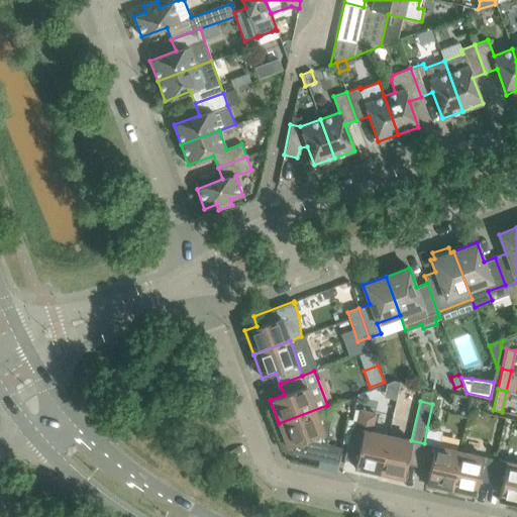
[(327,405),(279,423),(284,436),(279,438),(283,450),(284,450),(284,451),(285,452),(286,452),(294,454),(337,464),(341,447),(327,444),(325,439),(330,437),(332,418),(327,405)]
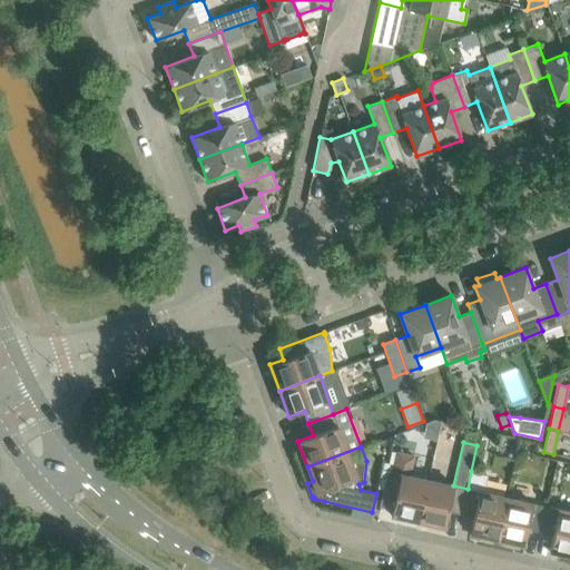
[(383,462),(377,489),(383,490),(380,505),(392,509),(391,516),(418,521),(428,480),(411,475),(415,454),(395,450),(394,455),(391,454),(389,463),(383,462)]
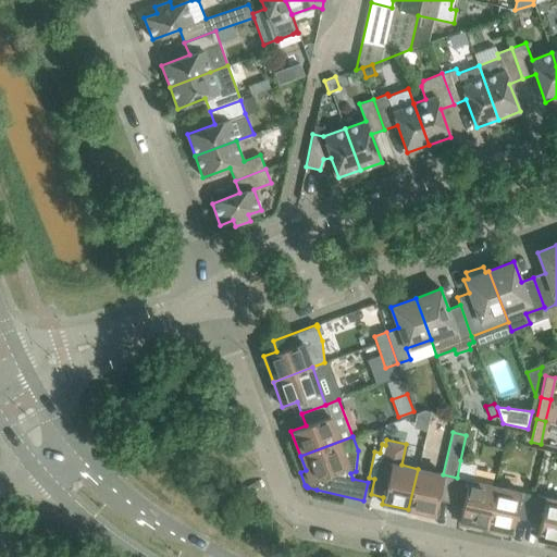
[(443,474),(418,469),(408,509),(434,516),(437,500),(450,503),(457,478),(443,474)]
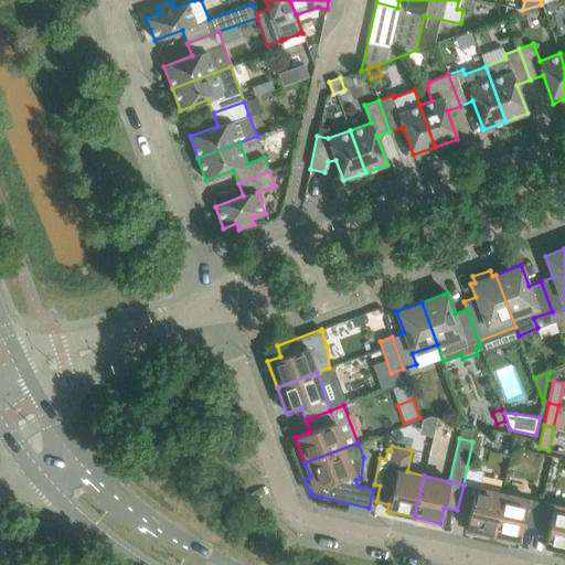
[(466,529),(492,534),(502,493),(464,484),(457,510),(469,513),(466,529)]
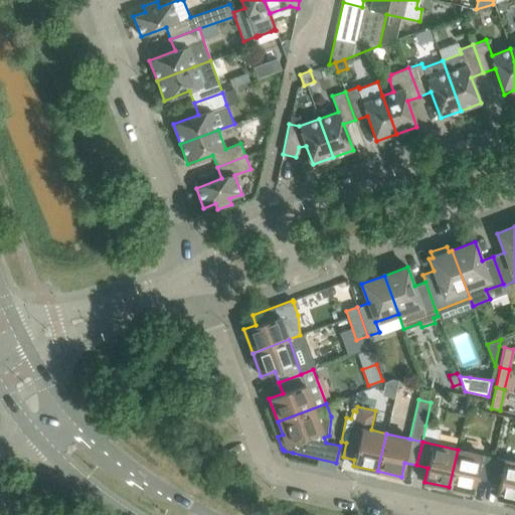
[(476,479),(488,481),(493,458),(458,450),(449,487),(473,493),(476,479)]
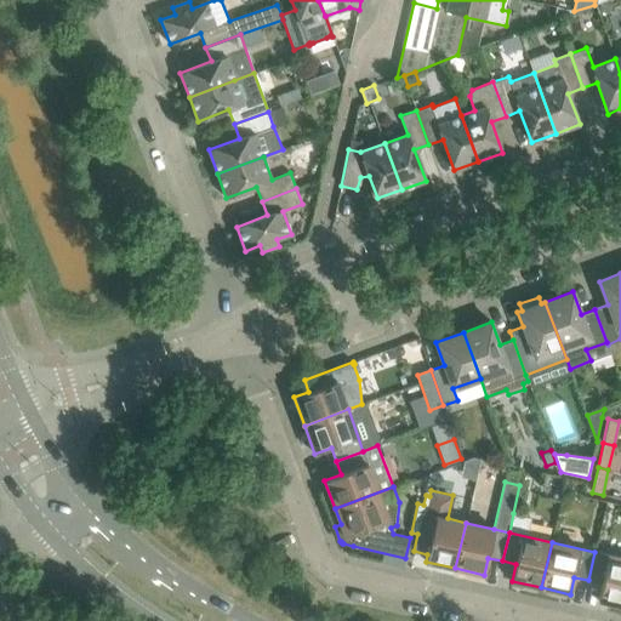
[(598,600),(620,605),(620,557),(594,552),(588,580),(602,584),(598,600)]
